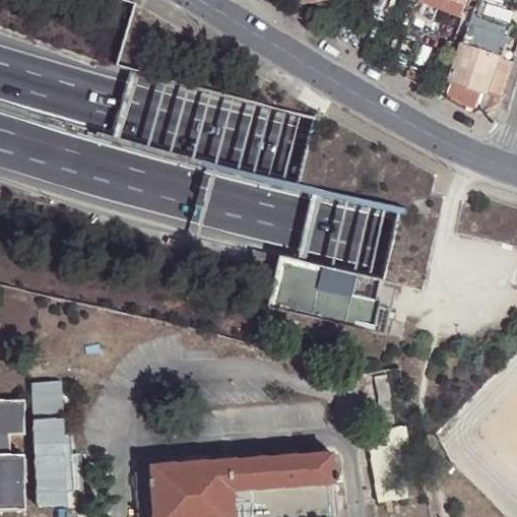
[(388,19),(396,0),(378,0),(373,12),(388,19)]
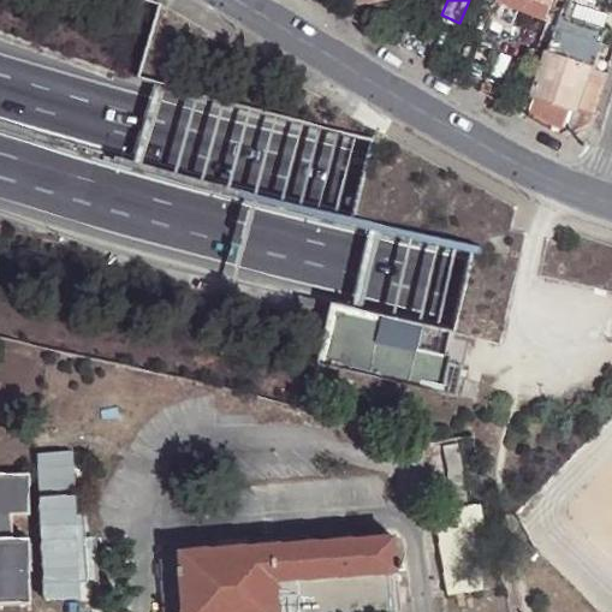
[(498,0),(492,13),(512,23),(520,6),(522,0),(550,0),(552,1),(552,0),(498,0)]
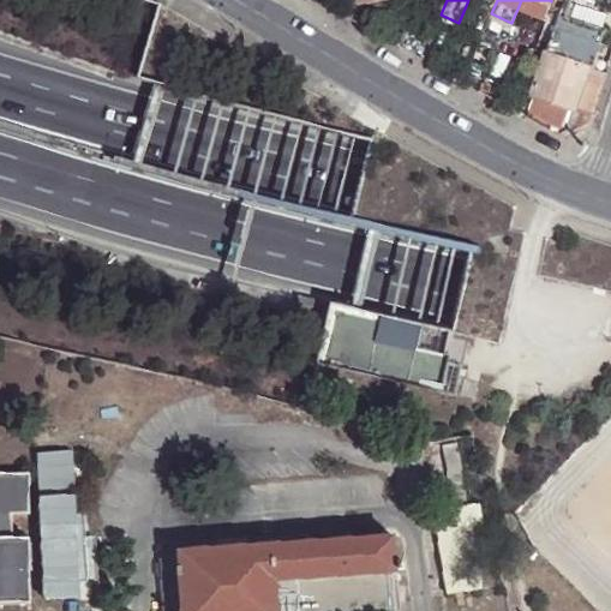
[(521,0),(519,6),(549,18),(556,4),(551,1),(549,0),(521,0)]
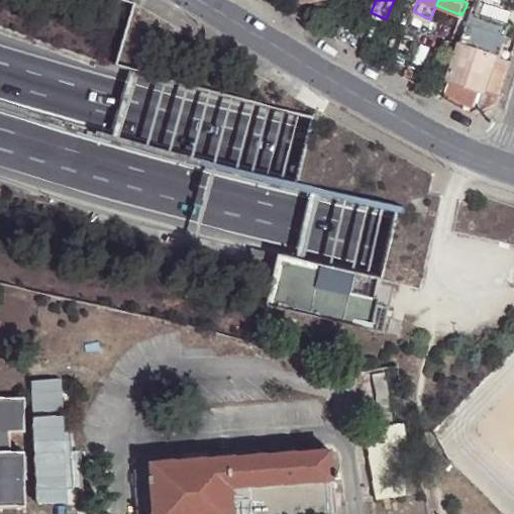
[(513,16),(473,4),(469,16),(509,29),(513,16)]
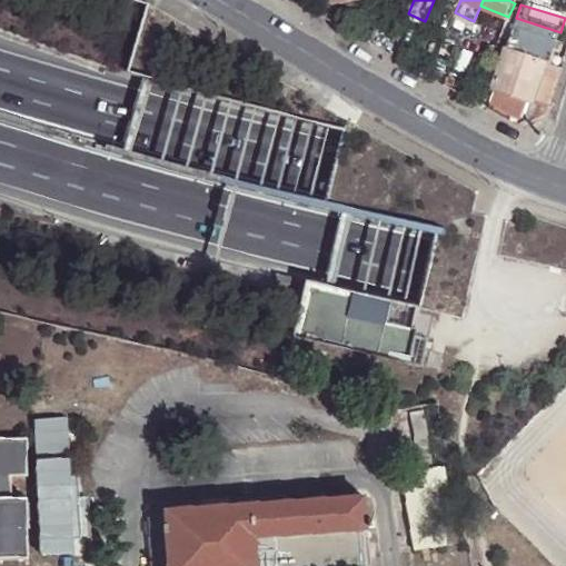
[(516,18),(514,25),(507,47),(506,47),(494,86),(493,87),(534,100),(535,96),(549,100),(559,66),(552,62),(556,49),(560,50),(565,38),(565,35),(560,32),(516,18)]
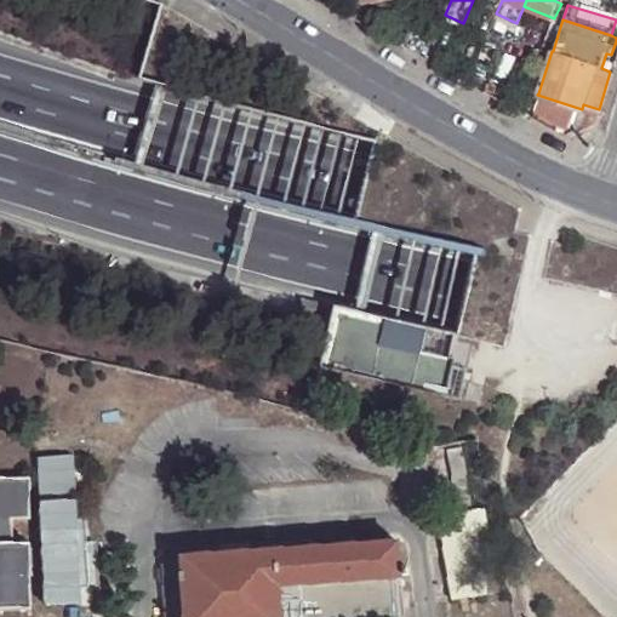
[(451,356),(456,323),(333,302),(323,367),(462,389),(467,359),(451,356)]
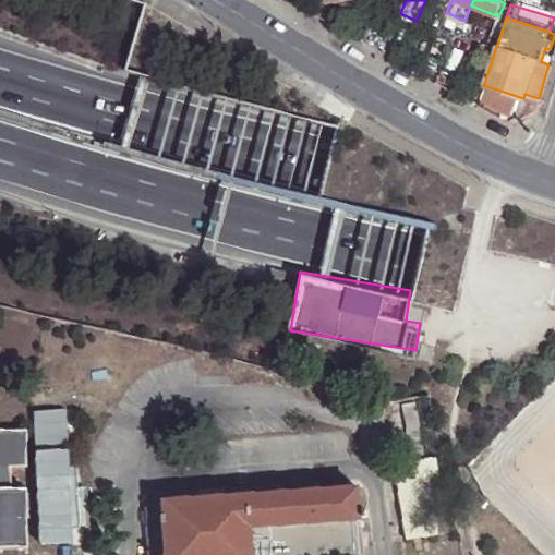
[(0,427),(0,475),(12,475),(12,467),(27,466),(27,427),(0,427)]
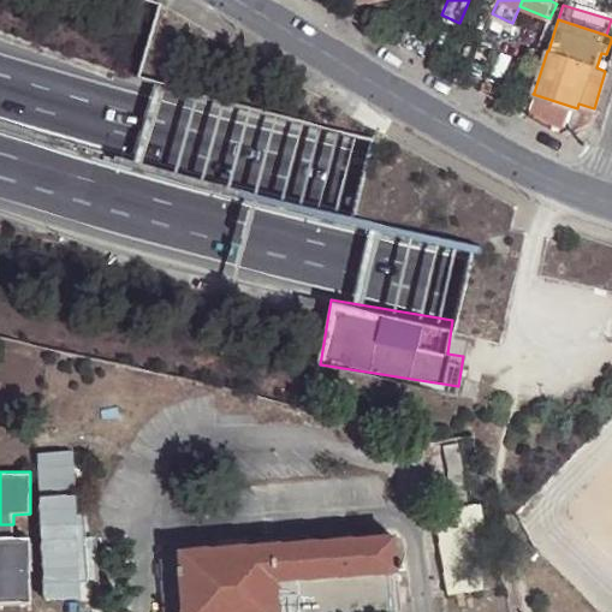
[(485,511),(443,518),(457,600),(487,595),(479,539),(489,536),(485,511)]
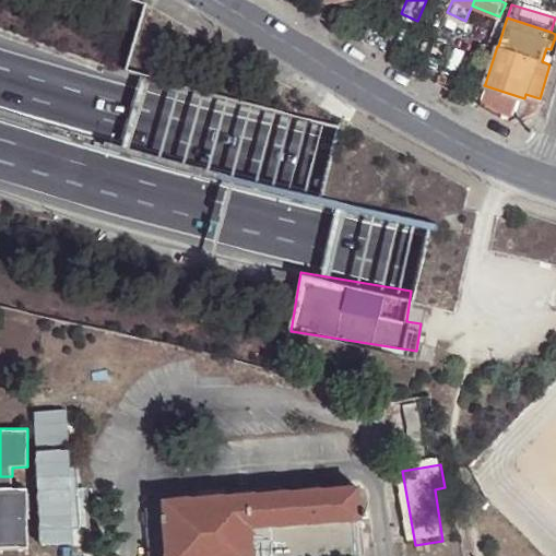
[(12,476),(0,476),(0,545),(27,546),(28,488),(13,487),(12,476)]
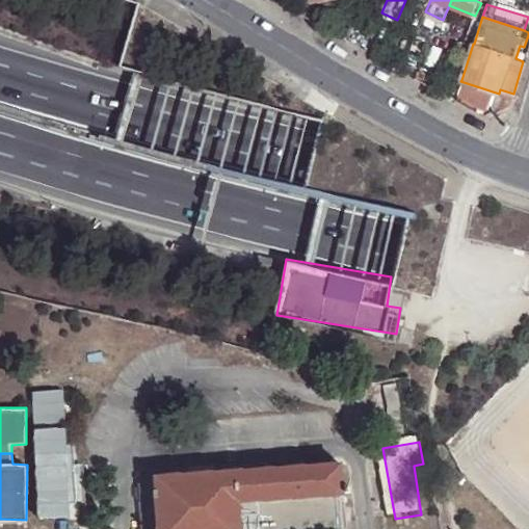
[(350,528),(345,464),(143,475),(147,528),(350,528)]
